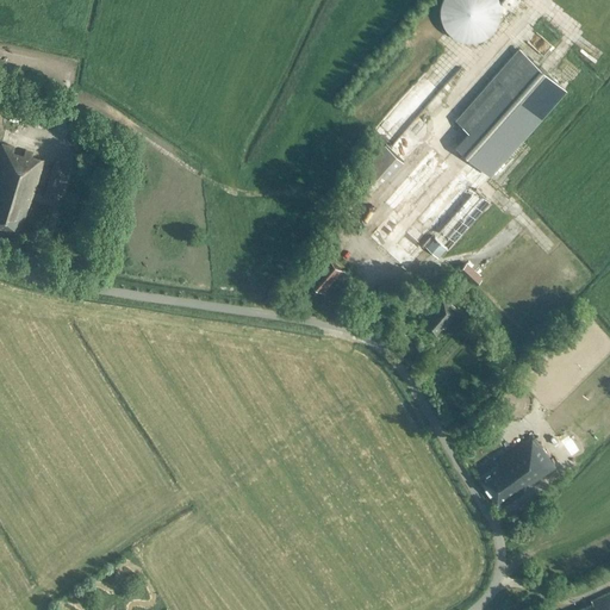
[(452,37),(461,41),(468,42),(477,41),(485,37),(491,31),(496,24),(498,17),(498,8),(496,0),(440,0),(439,5),(439,14),(440,23),(446,31),(452,37)]
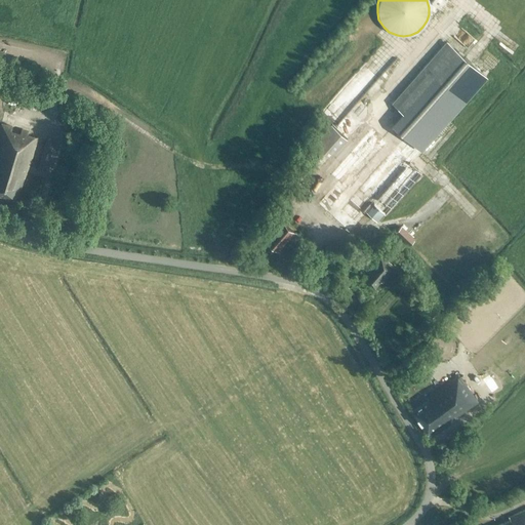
[(524,10),(516,9),(515,21),(517,21),(516,28),(520,29),(520,32),(524,32),(524,10)]
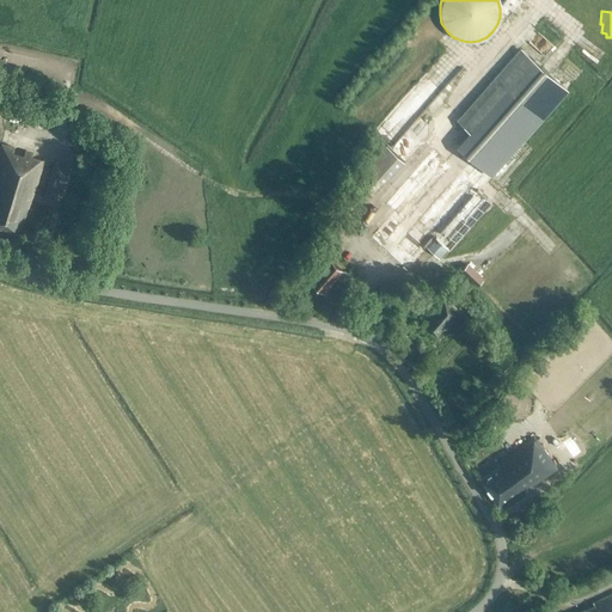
[(458,121),(470,132),(445,160),(433,150),(385,203),(392,210),(369,237),(407,269),(427,248),(439,257),(489,200),(465,178),(478,164),(490,175),(539,117),(565,89),(521,49),(458,121)]
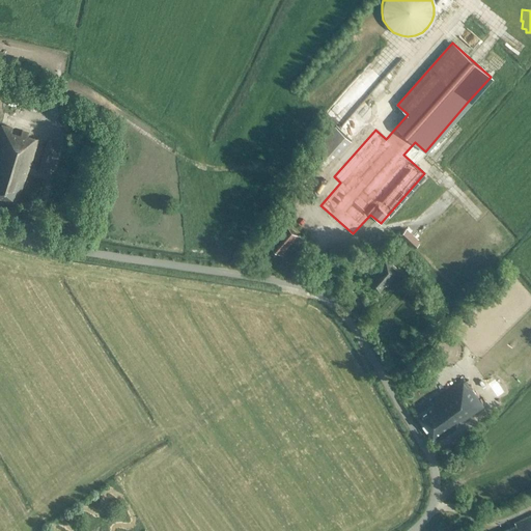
[(9,95),(6,104),(20,110),(24,102),(9,95)]
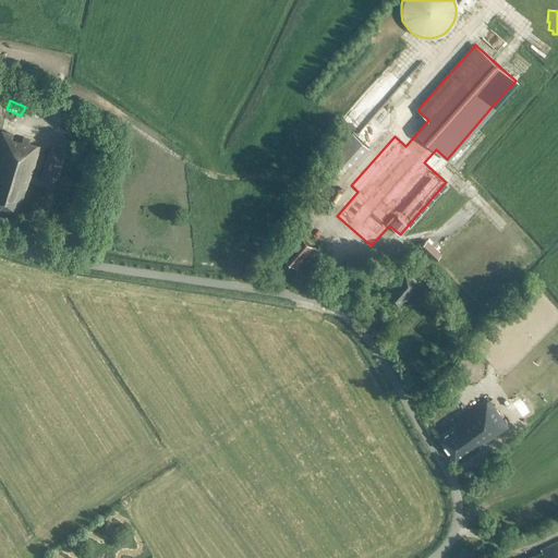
[(29,112),(40,114),(43,104),(32,101),(29,112)]
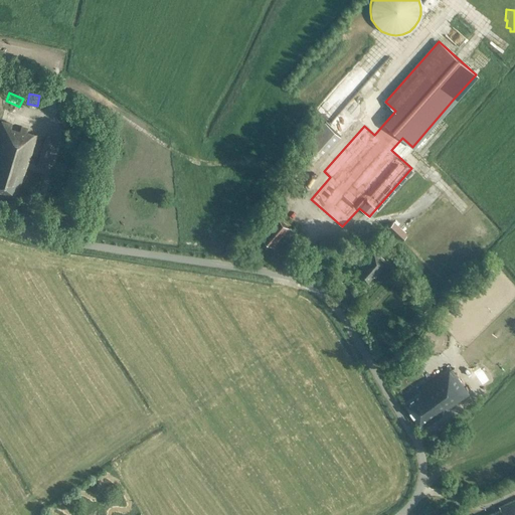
[(332,102),(334,124),(353,123),(352,101),(332,102)]
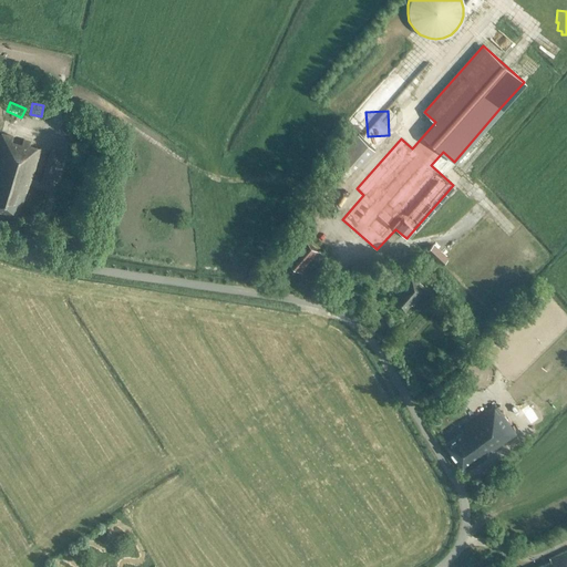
[(27,193),(40,147),(29,144),(29,141),(0,133),(0,134),(0,209),(17,215),(19,206),(21,206),(24,193),(27,193)]
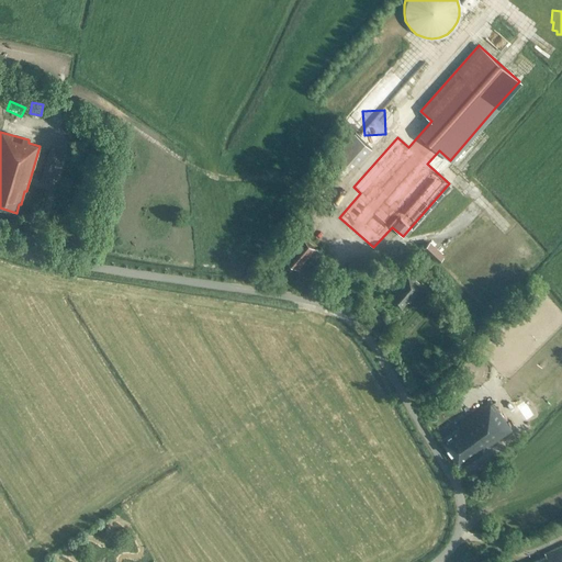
[(341,156),(328,170),(341,182),(372,149),(356,134),(338,154),(341,156)]
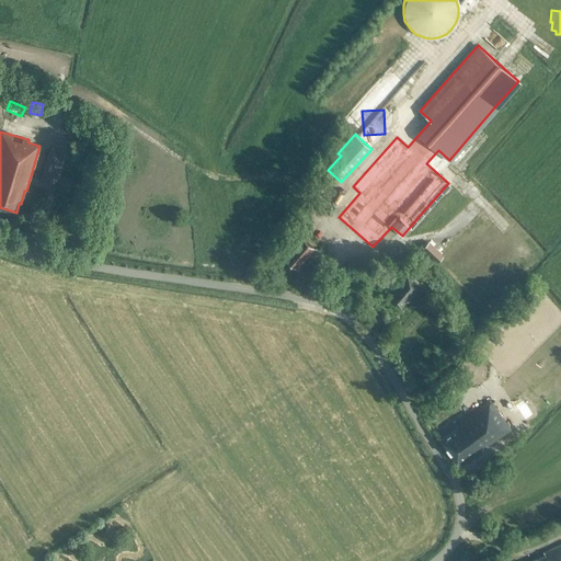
[(58,151),(49,148),(41,179),(49,182),(58,151)]
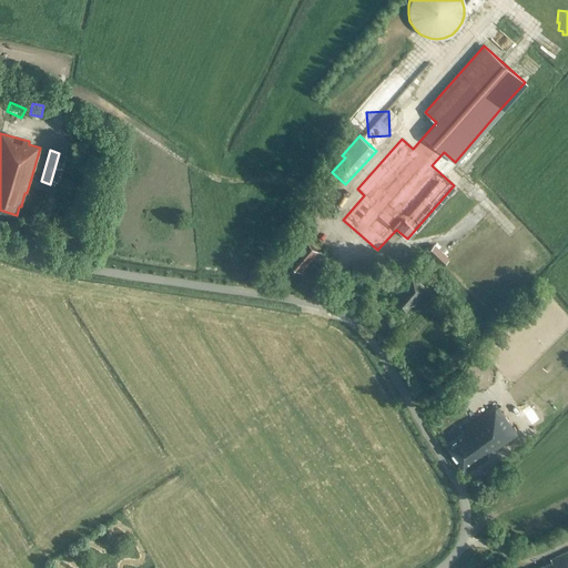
[(305,240),(291,256),(303,267),(317,251),(305,240)]
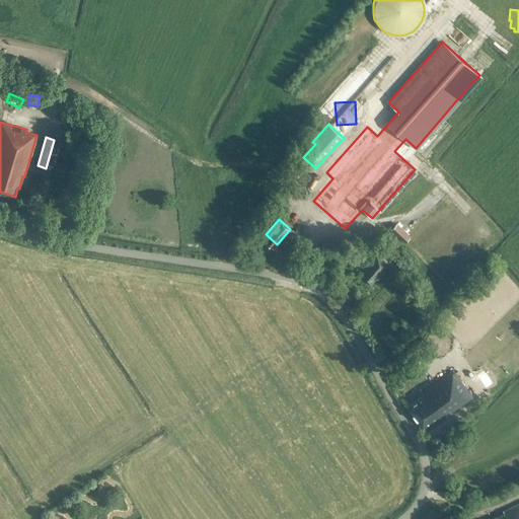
[(376,253),(375,253),(373,251),(368,256),(370,260),(363,268),(366,270),(360,276),(370,284),(375,278),(377,280),(389,265),(376,253)]
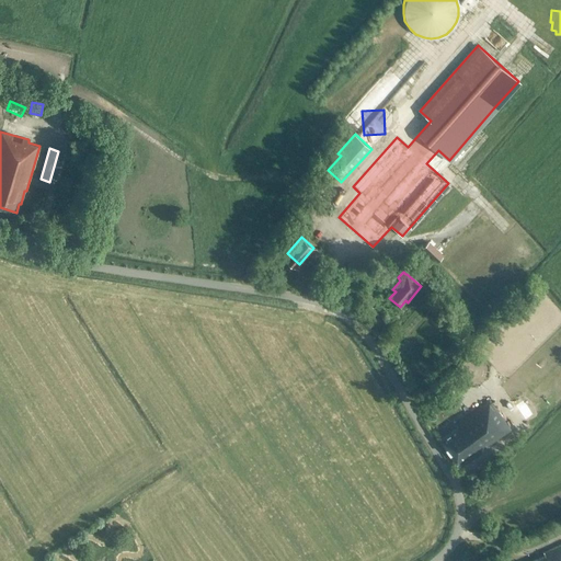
[(453,340),(442,352),(447,357),(458,344),(453,340)]
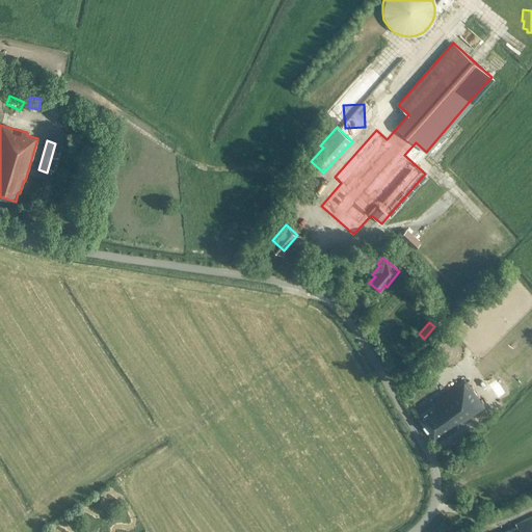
[(432,404),(417,416),(434,441),(482,405),(462,378),(430,401),(432,404)]
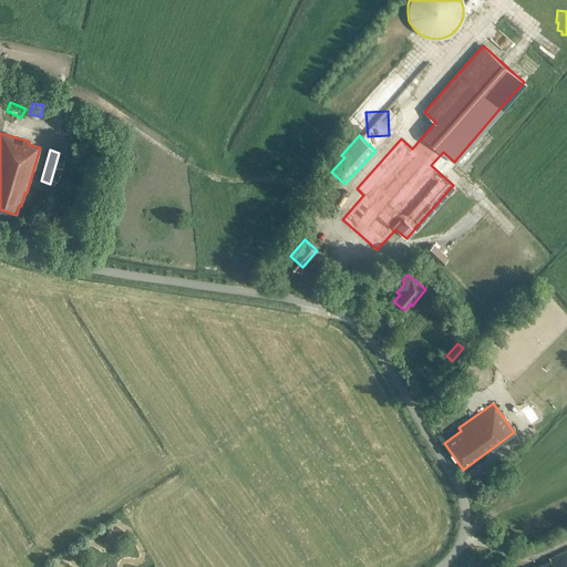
[(550,560),(536,566),(566,566),(566,549),(549,557),(550,560)]
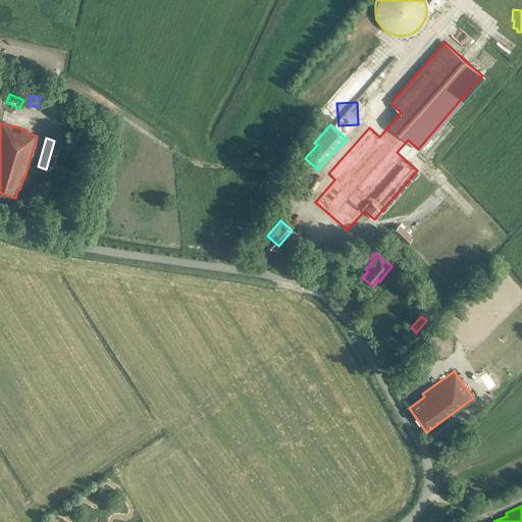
All buildings are outlined.
